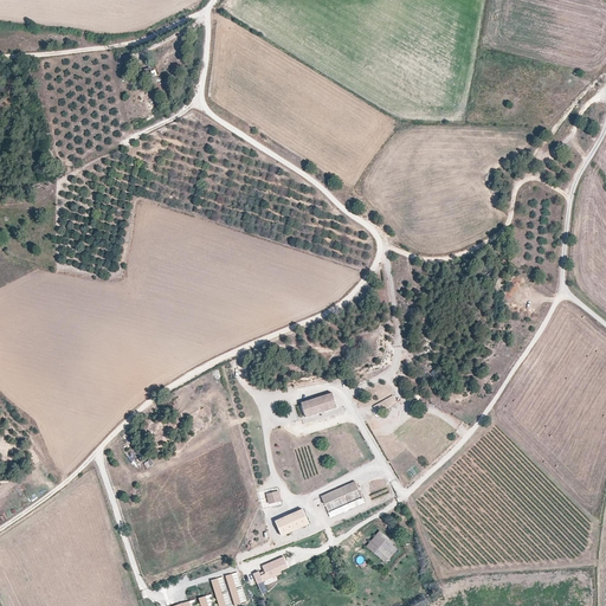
[(153,77),(149,68),(136,72),(140,82),(153,77)]
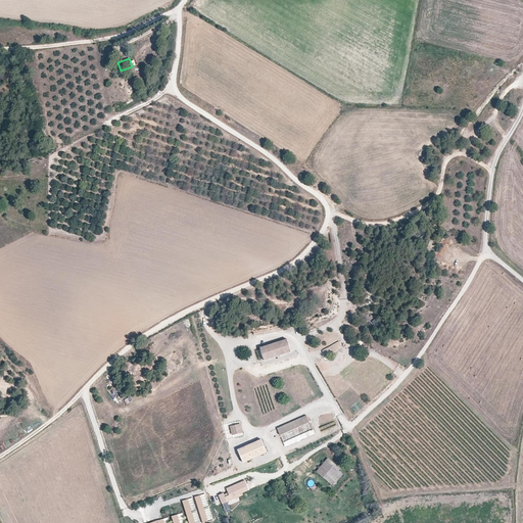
[(377,316),(372,322),(376,325),(381,320),(377,316)]
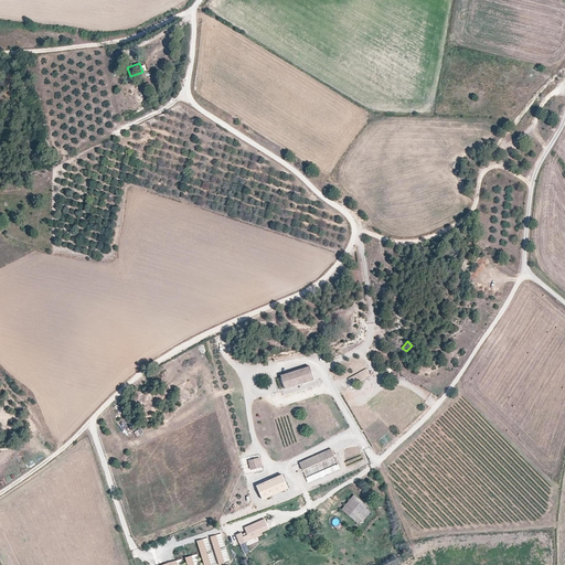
[(315,380),(310,366),(281,376),(286,390),(315,380)]
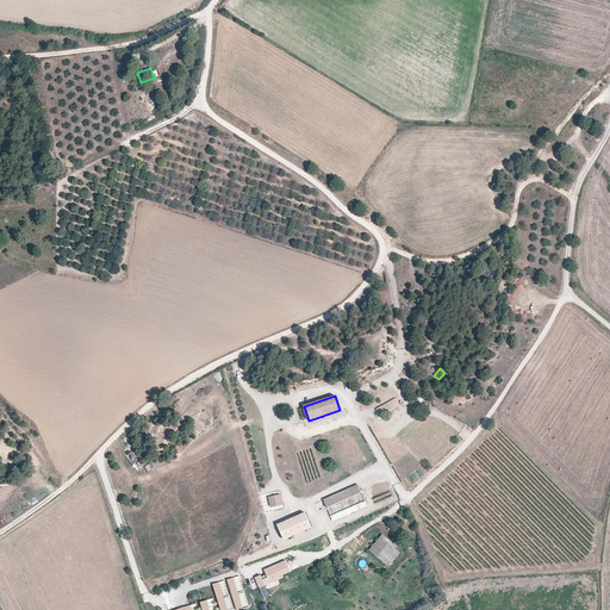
[(380,416),(400,405),(396,398),(377,410),(380,416)]
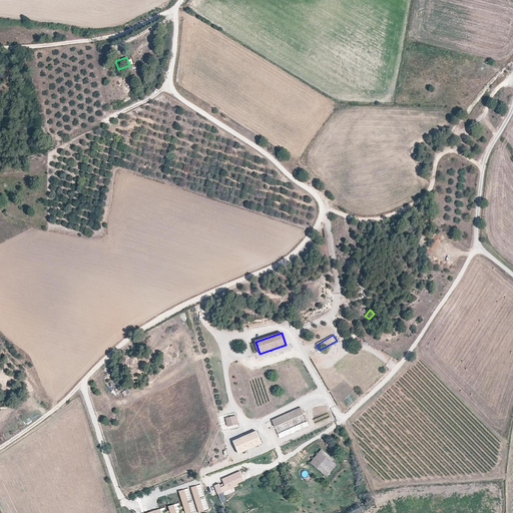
[(128,389),(121,393),(124,397),(131,393),(128,389)]
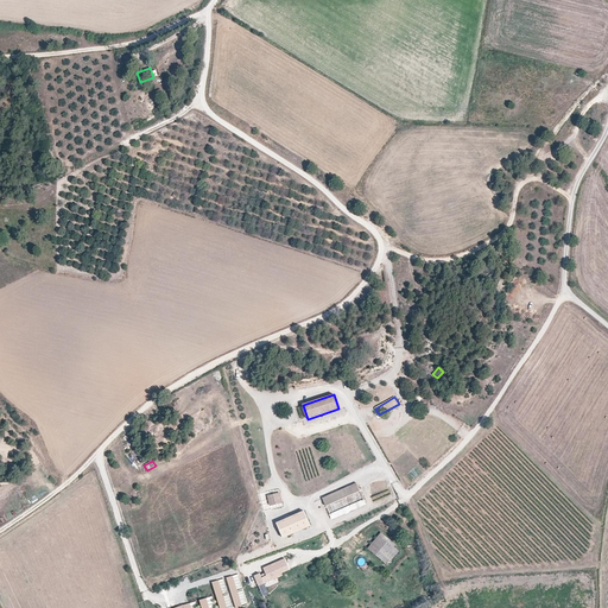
[(363,499),(356,485),(323,498),(329,513),(363,499)]
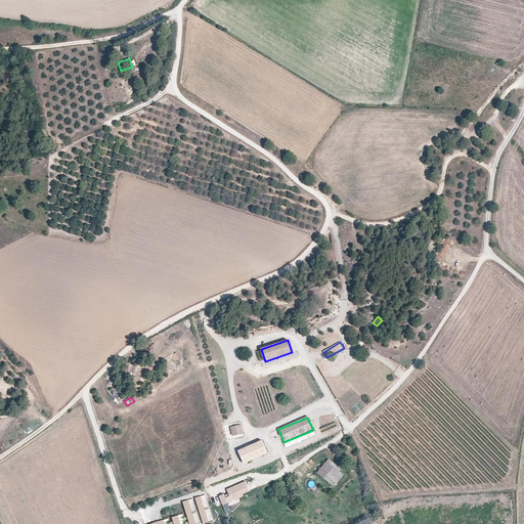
[(243,433),(242,426),(231,428),(233,435),(243,433)]
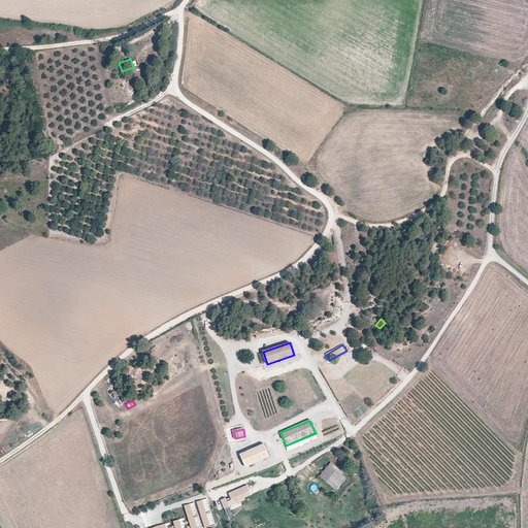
[(245,467),(270,457),(264,443),(240,454),(245,467)]
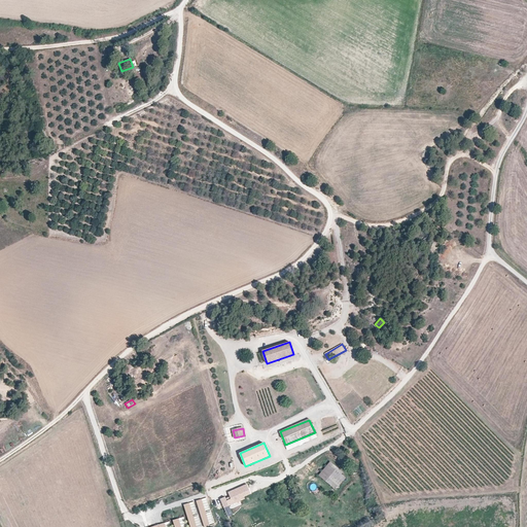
[(343,472),(330,462),(319,476),(336,489),(346,478),(342,475),(343,472)]
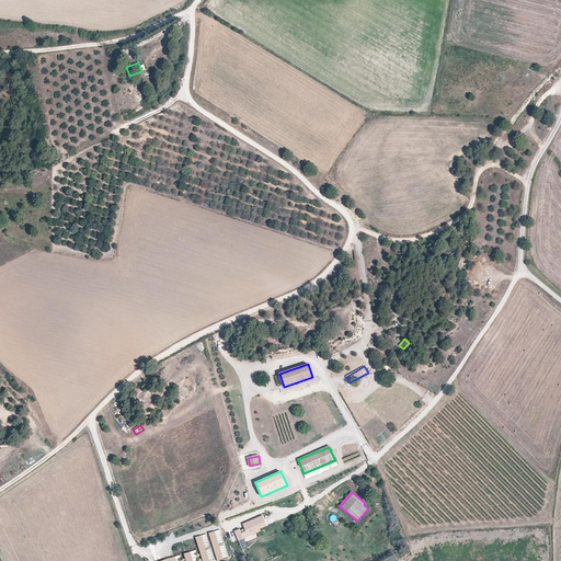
[(216,530),(209,533),(218,560),(225,559),(216,530)]
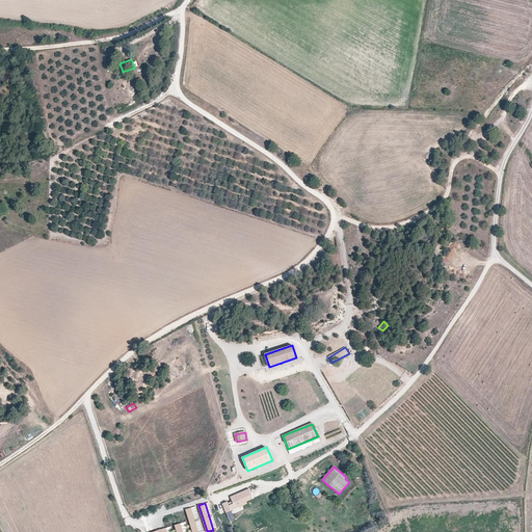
[(198,531),(191,508),(186,509),(192,531),(198,531)]
